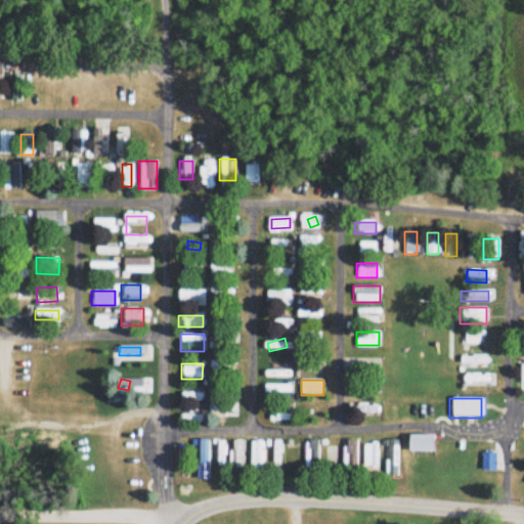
[(429,453),(429,436),(402,435),(402,453),(429,453)]
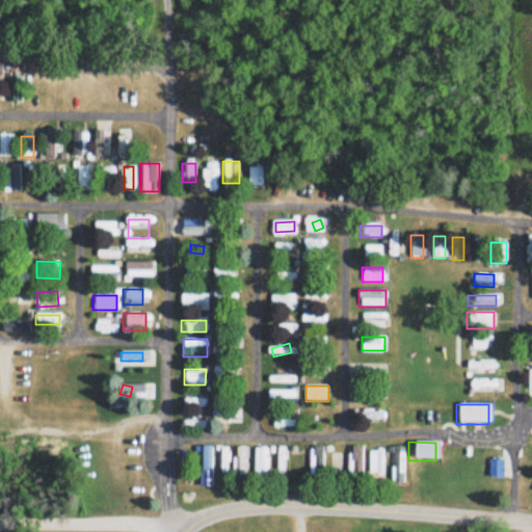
[(196,447),(196,486),(211,486),(211,447),(196,447)]
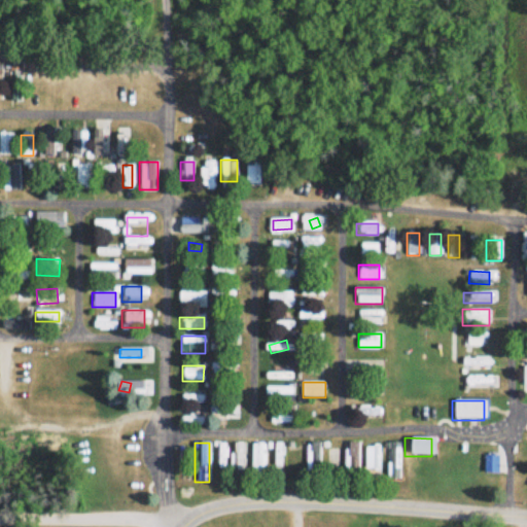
[(386,481),(399,481),(398,444),(385,444),(386,481)]
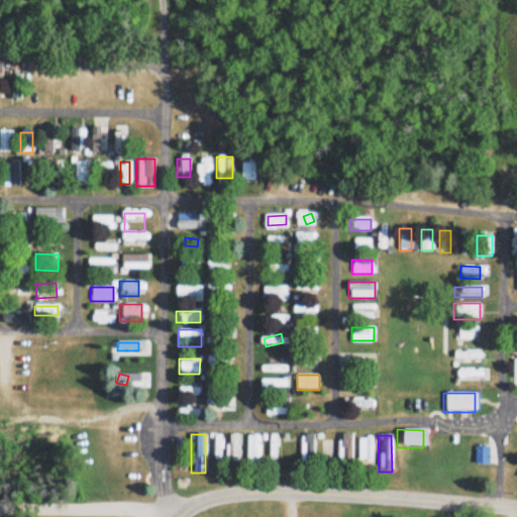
[(222,437),(208,437),(208,460),(222,460),(222,437)]
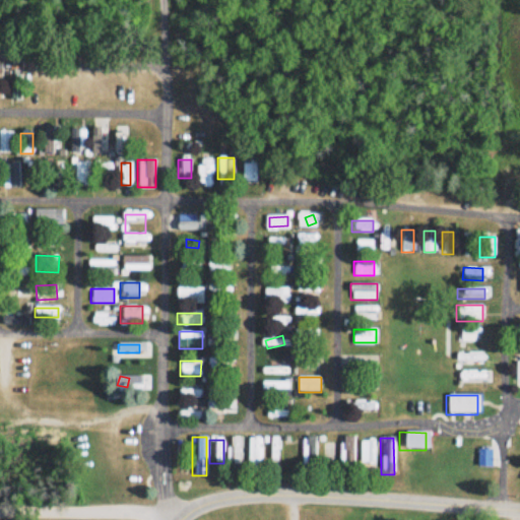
[(374,440),(360,440),(360,472),(374,472),(374,440)]
